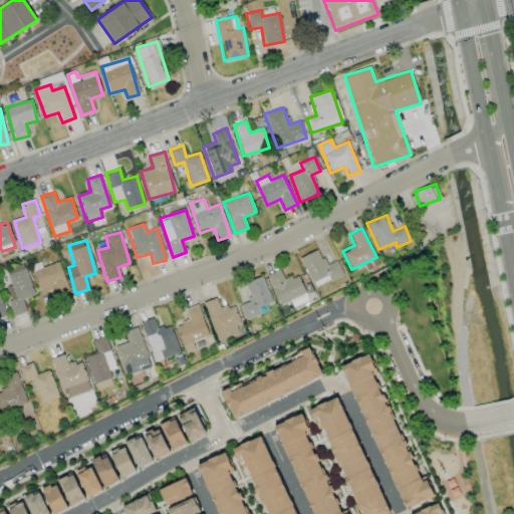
[(300,258),(313,287),(342,274),(336,260),(325,265),(318,249),(300,258)]
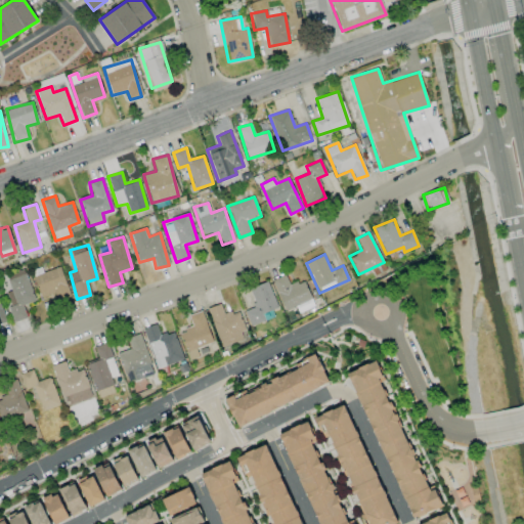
[(34,274),(40,297),(55,293),(57,302),(70,299),(61,268),(34,274)]
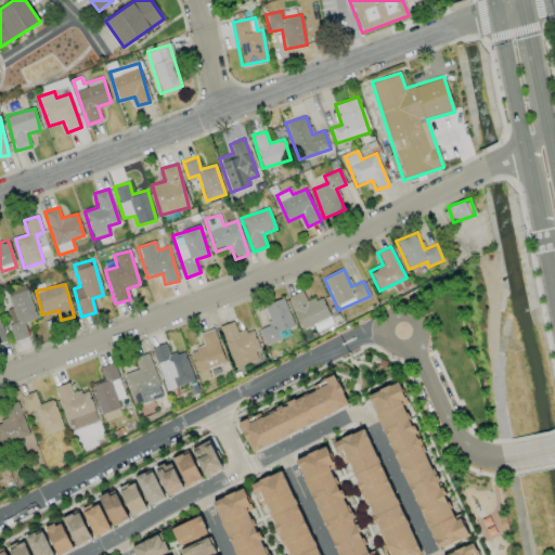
[(37,319),(26,285),(7,292),(12,309),(4,311),(14,341),(28,337),(24,323),(37,319)]
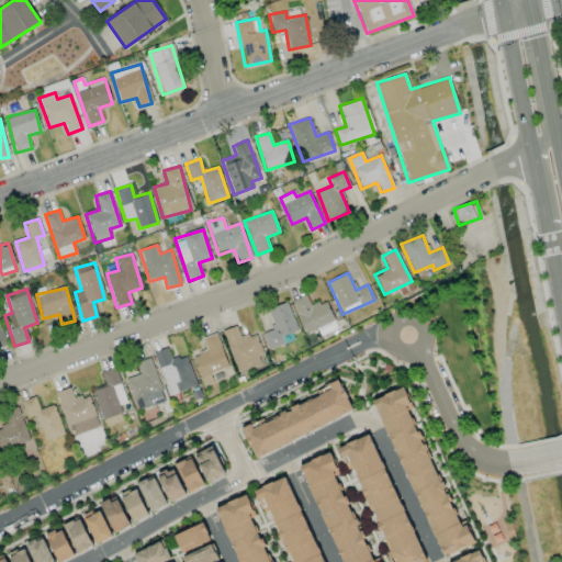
[(311,306),(305,294),(292,300),(306,334),(318,328),(321,335),(337,328),(325,300),(311,306)]
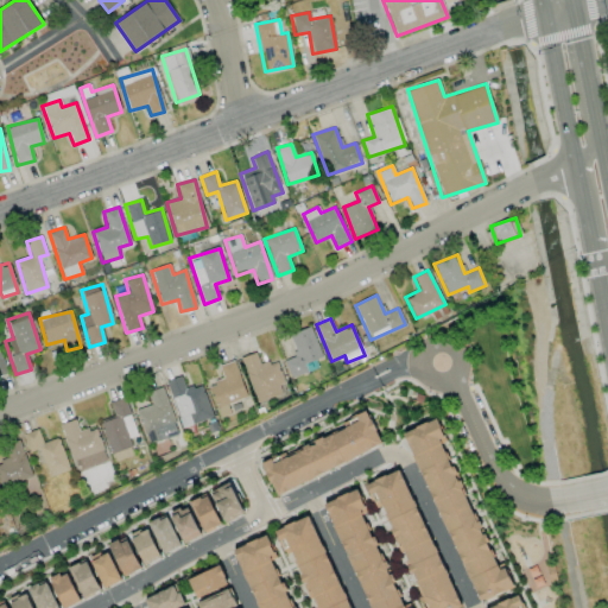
[(289,334),(297,356),(284,361),(290,378),(317,368),(314,360),(321,358),(310,327),(289,334)]
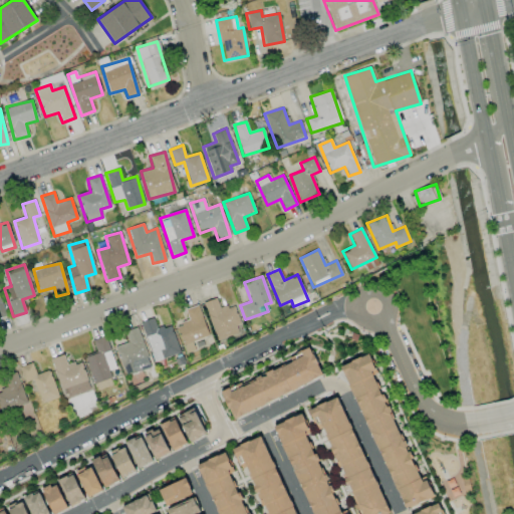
[(204,302),(216,340),(242,332),(233,304),(220,309),(217,298),(204,302)]
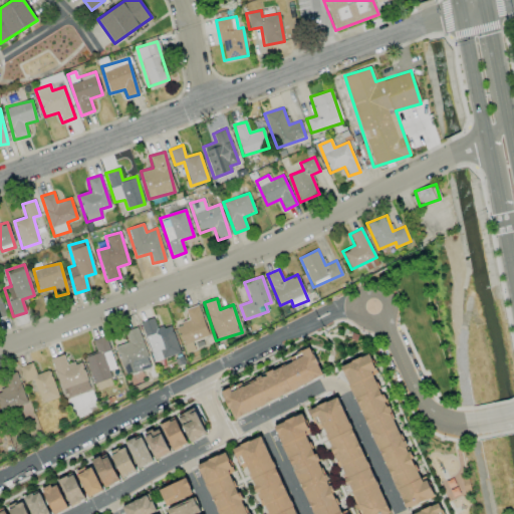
[(208,336),(199,305),(185,309),(189,321),(176,325),(185,353),(195,350),(192,341),(208,336)]
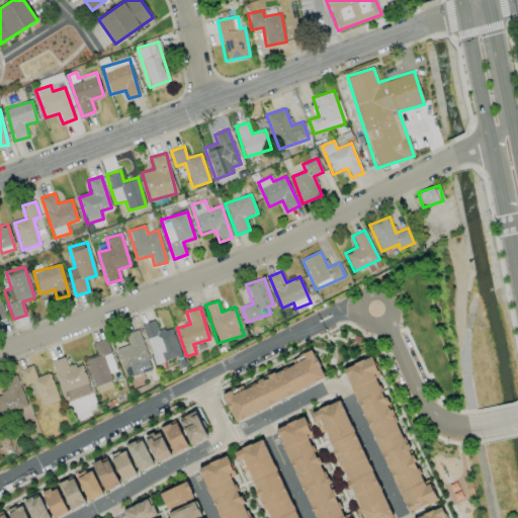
[(181,355),(171,327),(158,332),(154,320),(142,325),(155,364),(181,355)]
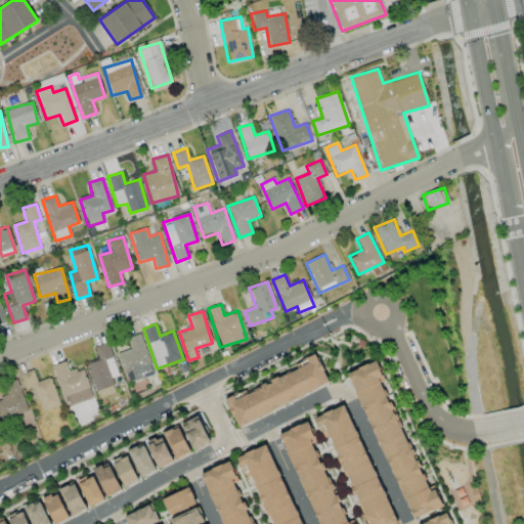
[(118,353),(127,383),(154,375),(140,334),(126,338),(130,349),(118,353)]
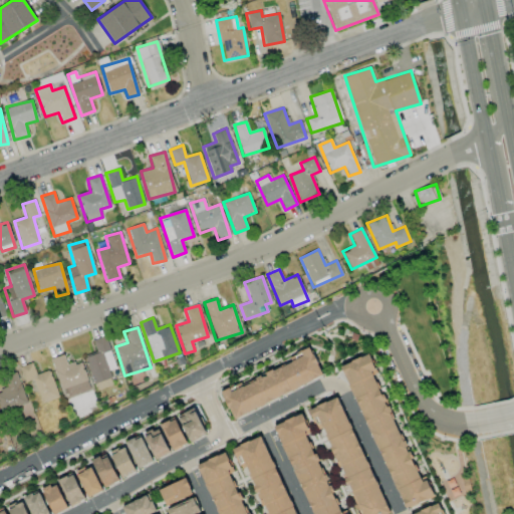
[(94,383),(111,377),(108,370),(116,367),(104,336),(92,340),(96,352),(84,356),(94,383)]
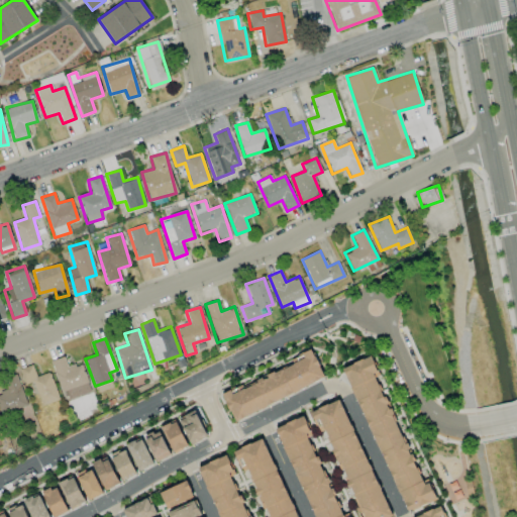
[(325,381),(312,349),(290,358),(293,365),(223,395),(233,420),(325,381)]
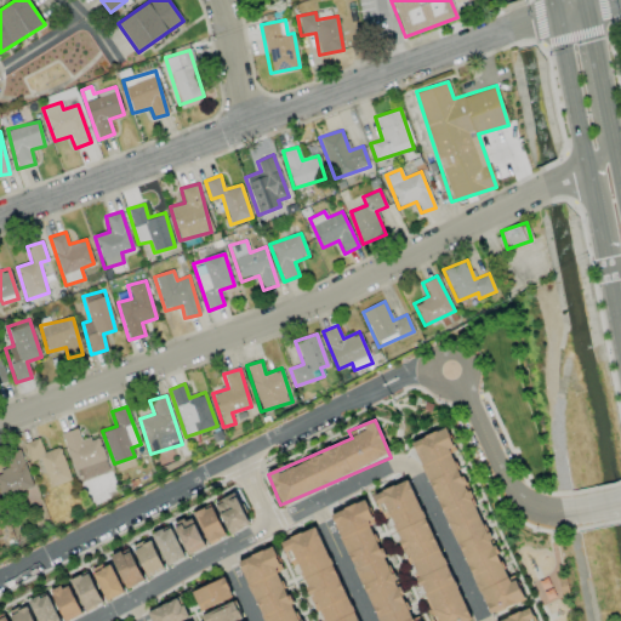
[(412,442),(488,615),(518,602),(451,450),(455,449),(445,427),(412,442)]
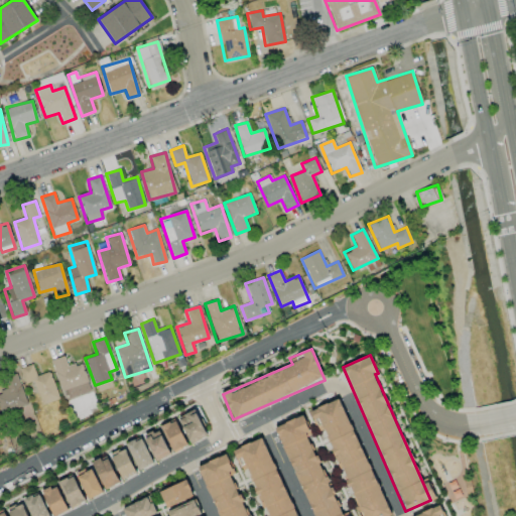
[(51,360),(63,400),(91,392),(82,362),(68,367),(65,356),(51,360)]
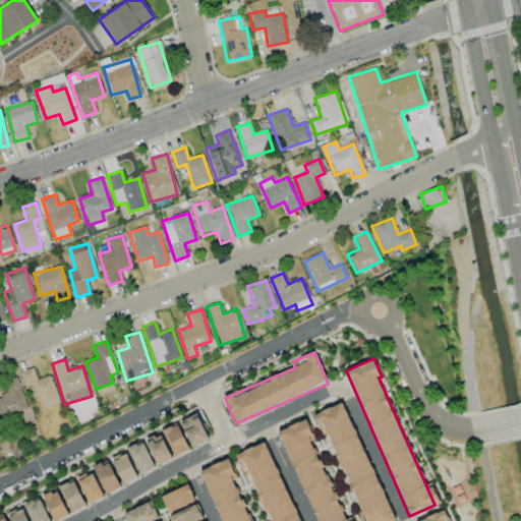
[(50,374),(37,380),(33,367),(19,372),(25,388),(34,385),(42,409),(60,403),(50,374)]
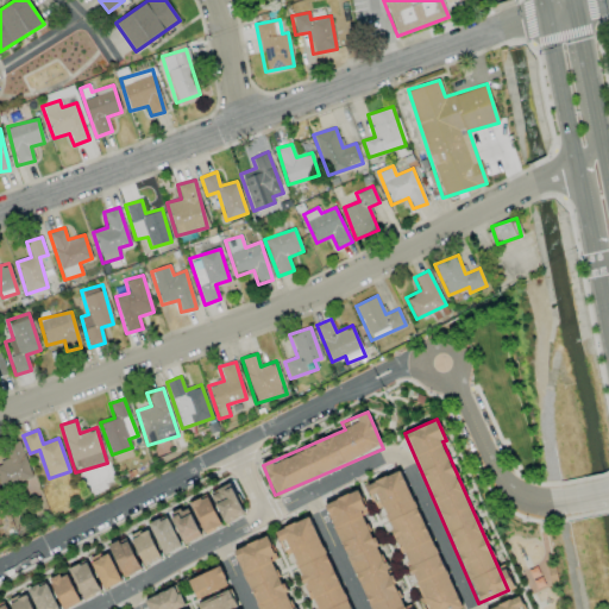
[(0,484),(1,489),(32,478),(19,441),(4,447),(8,460),(0,463),(0,484)]
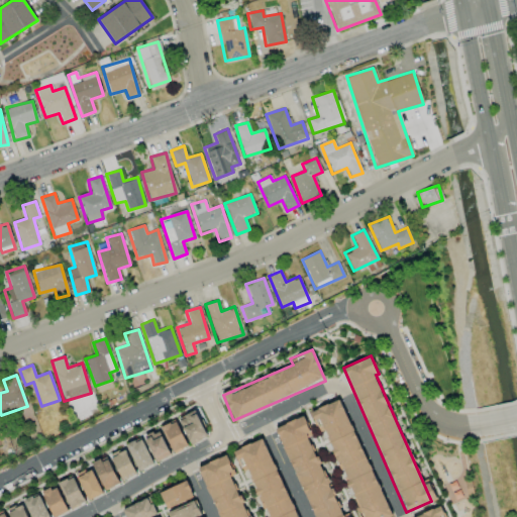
[(390,516),(340,399),(310,411),(319,433),(325,430),(362,516),(360,516),(390,516)]
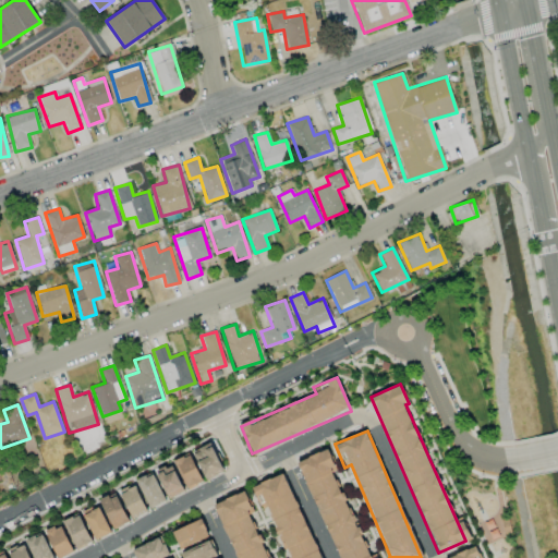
[(223,471),(211,444),(193,451),(205,478),(223,471)]
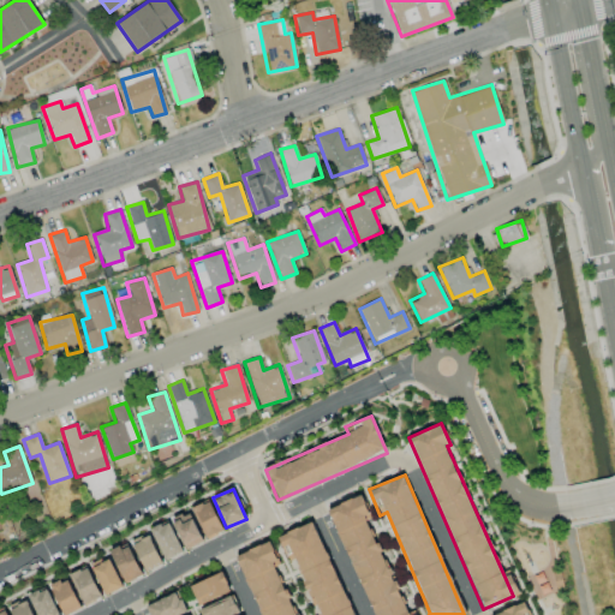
[(329,508),(374,614),(408,614),(368,515),(369,514),(360,495),(329,508)]
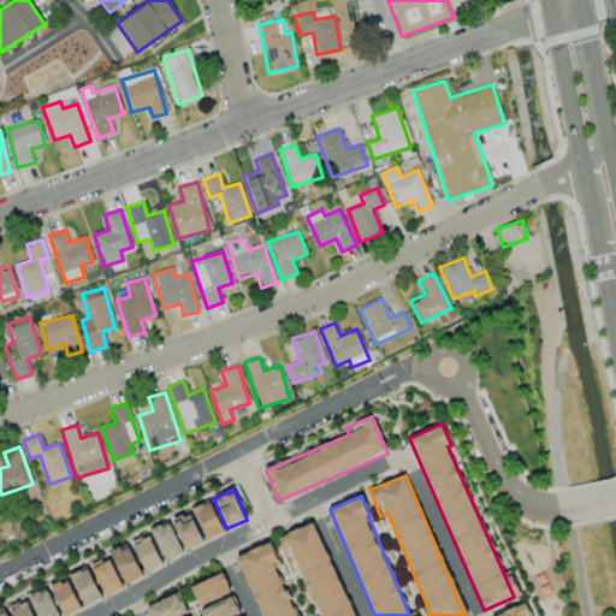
[(195,505),(207,539),(223,533),(211,501),(195,505)]
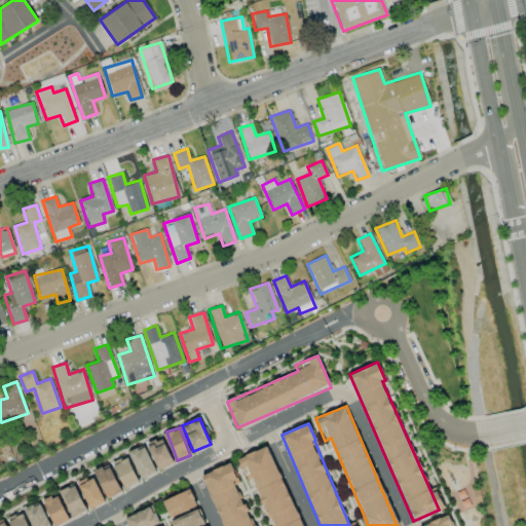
[(148,444),(159,471),(174,463),(162,438),(148,444)]
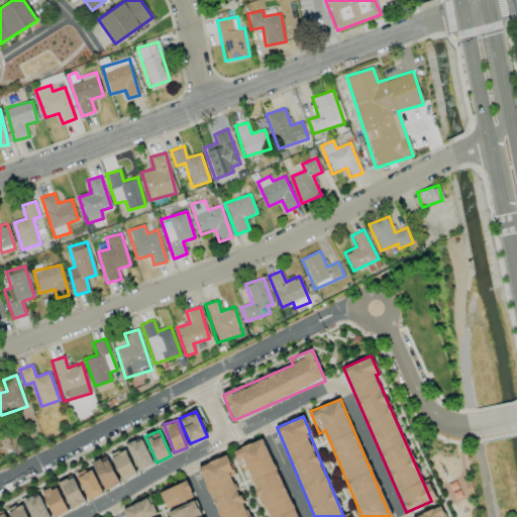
[(126,445),(138,471),(153,463),(141,438),(126,445)]
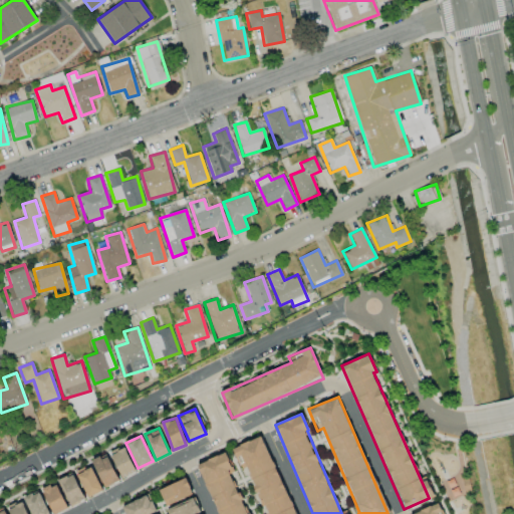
[(295,513),(262,436),(235,447),(261,507),(263,506),(266,513),(295,513)]
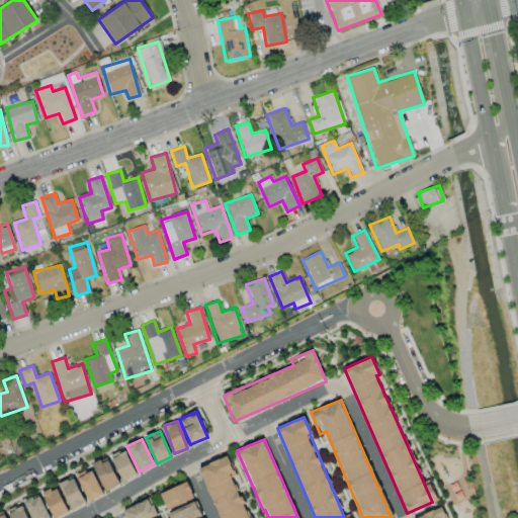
[(121,482),(136,476),(126,449),(111,455),(121,482)]
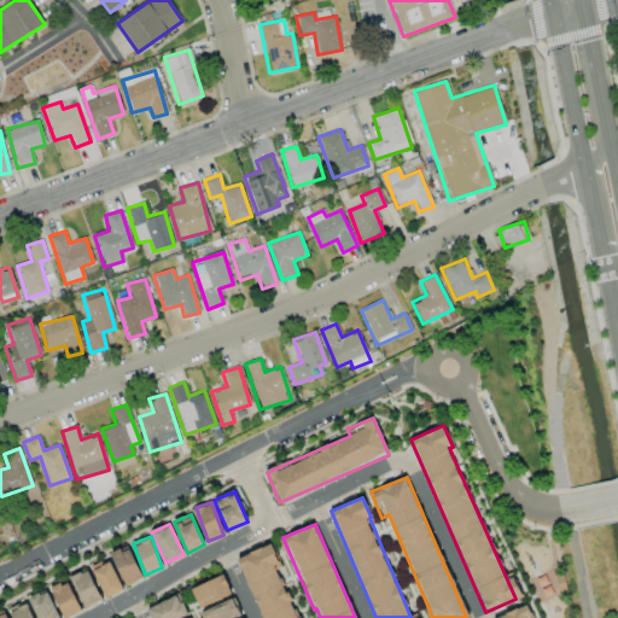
[(240,557),(263,617),(297,617),(277,565),(279,564),(270,544),(240,557)]
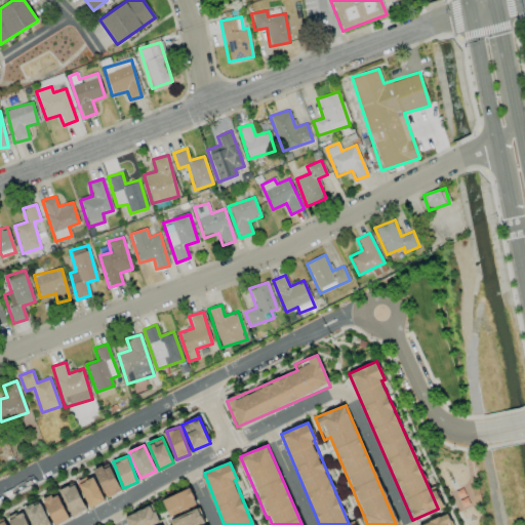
[(94,472),(107,497),(122,491),(109,465),(94,472)]
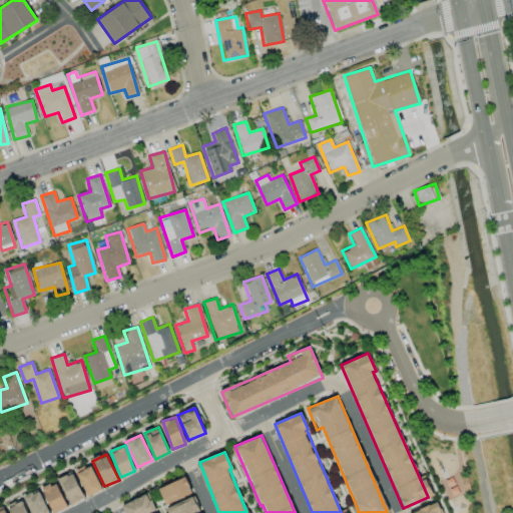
[(87,497),(102,490),(90,463),(75,470),(87,497)]
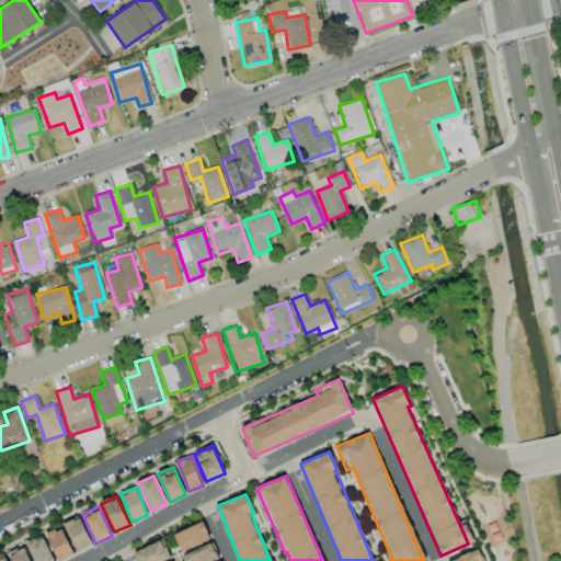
[(76,552),(92,545),(80,515),(64,523),(76,552)]
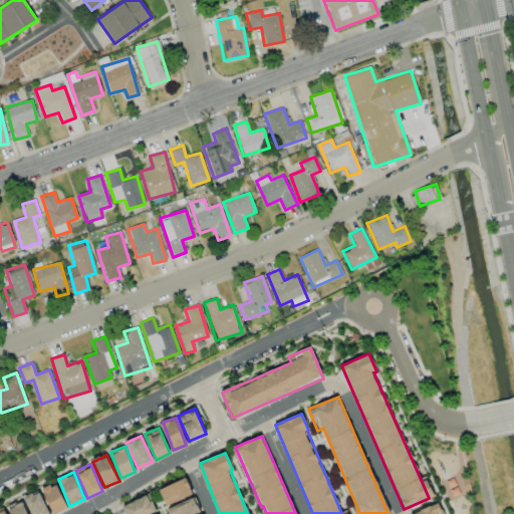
[(193,494),(186,477),(159,489),(166,506),(193,494)]
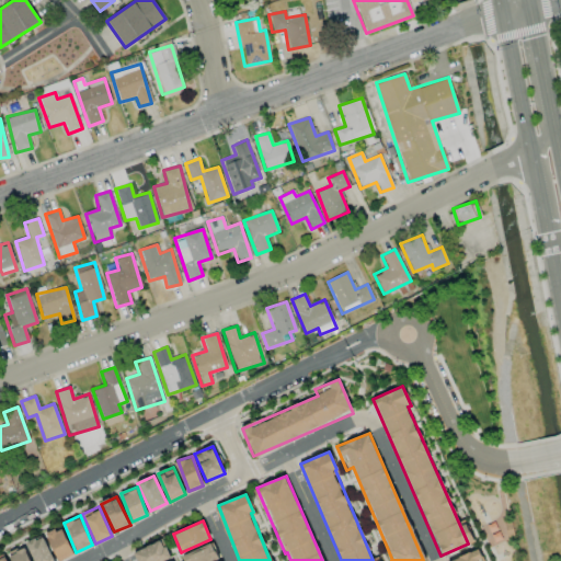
[(59,560),(75,553),(60,526),(45,534),(58,560),(59,560)]
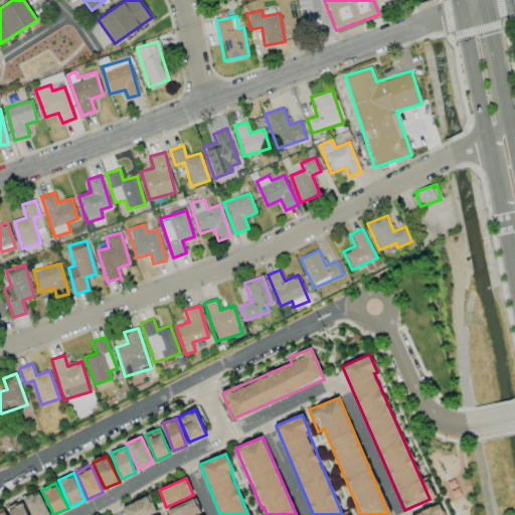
[(31,514),(49,514),(39,492),(25,498),(31,514)]
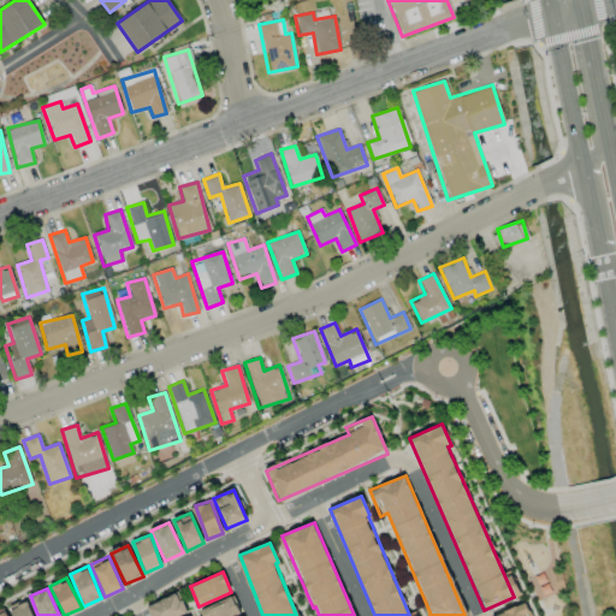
[(179,615),(187,612),(177,592),(147,606),(150,615),(179,615)]
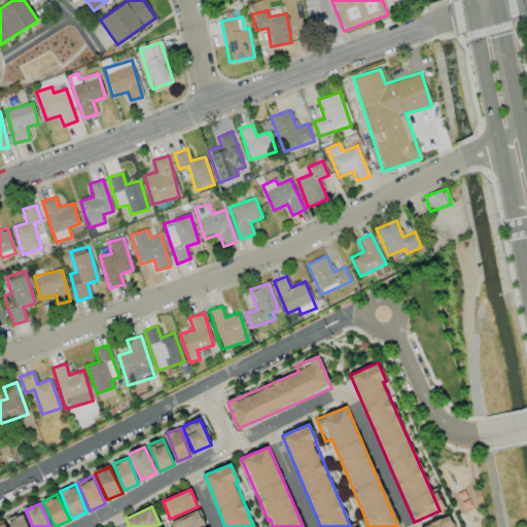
[(171,523),(173,526),(200,526),(205,525),(198,511),(171,523)]
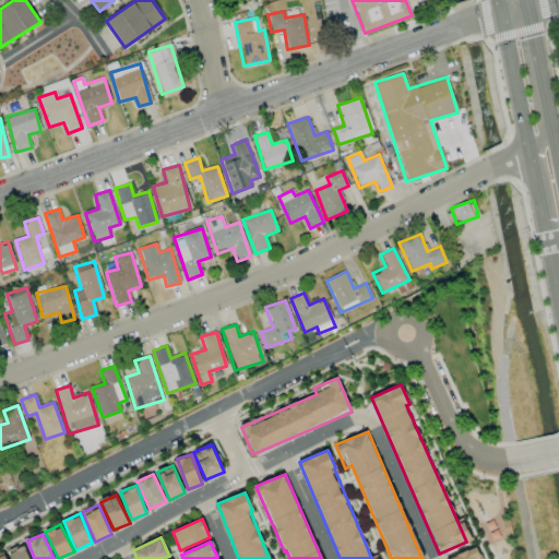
[(10,550),(12,558),(30,558),(25,545),(10,550)]
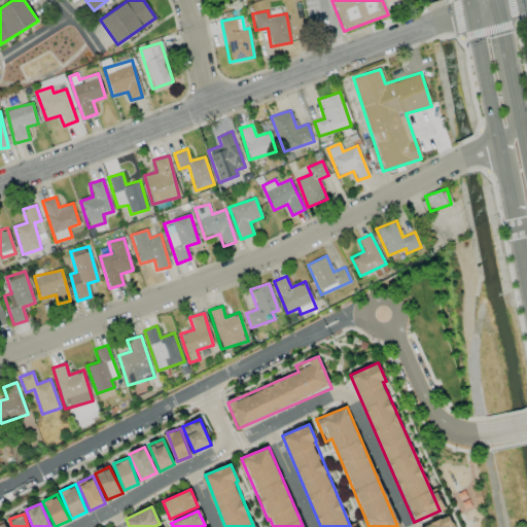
[(453,526),(449,516),(423,526),(453,526)]
